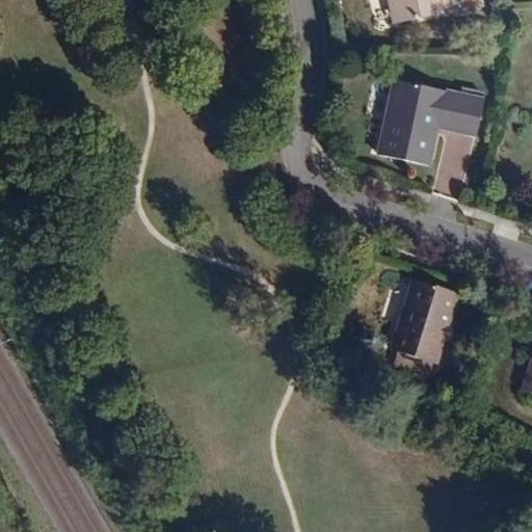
[(485,3),(484,0),(391,0),(393,5),(399,4),(402,21),(485,3)]
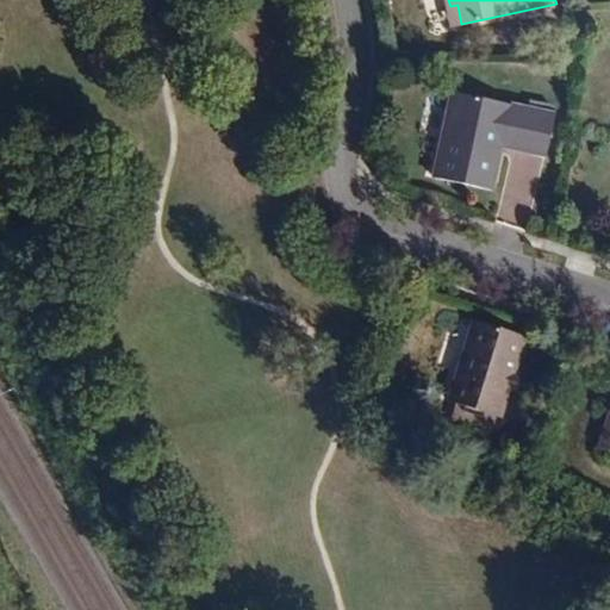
[(458,5),(450,6),(454,25),(461,24),(458,5)]
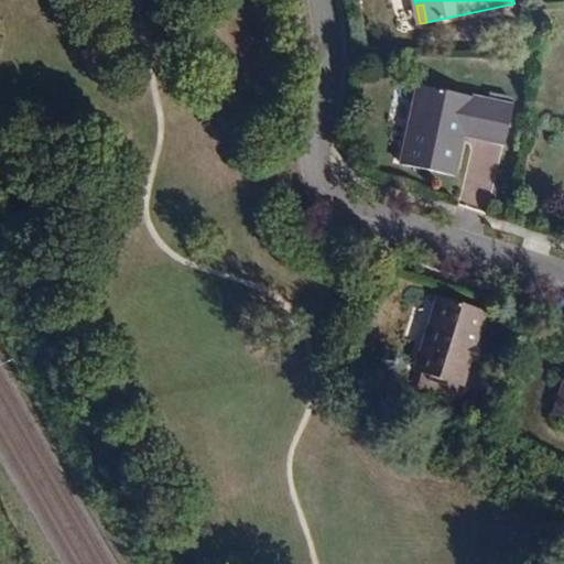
[(422,102),(426,84),(420,83),(415,101),(422,102)]
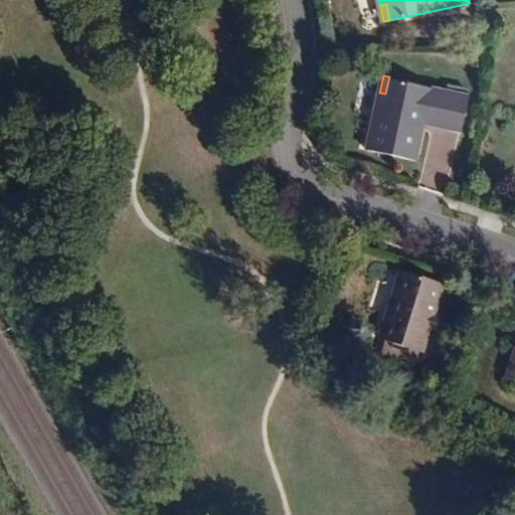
[(385,94),(379,93),(368,147),(413,157),(421,122),(422,114),(463,123),(469,95),(389,76),(385,94)]
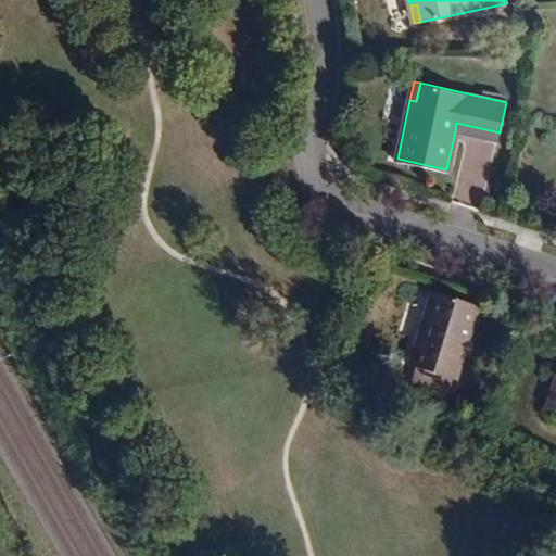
[(456,123),(455,131),(497,141),(500,133),(456,123)]
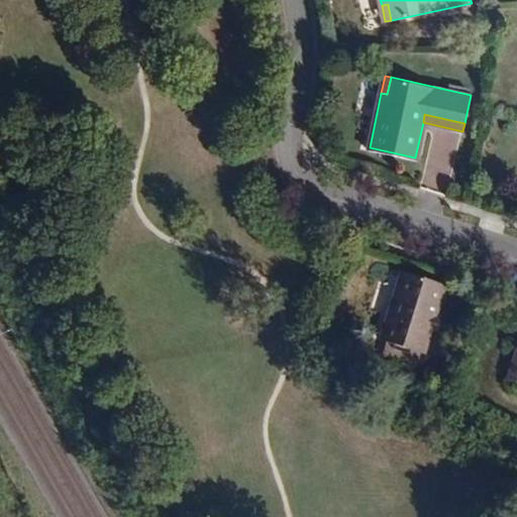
[(431,330),(436,312),(445,284),(403,270),(383,338),(424,351),(431,330)]
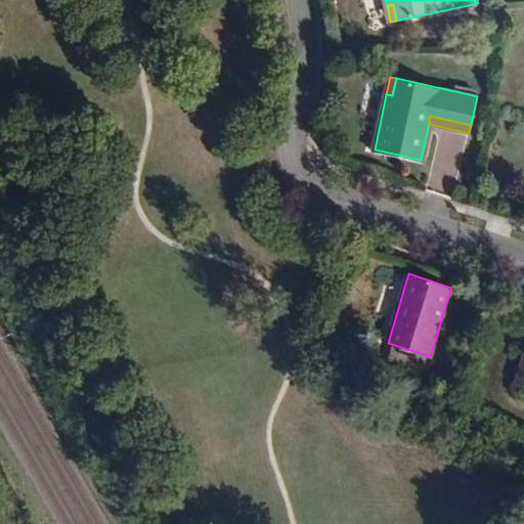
[(442,316),(437,335),(444,337),(449,318),(442,316)]
